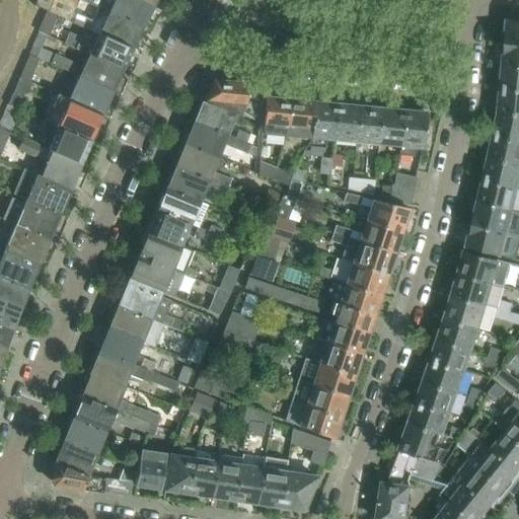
[(47,11),(51,0),(38,0),(35,6),(47,11)]
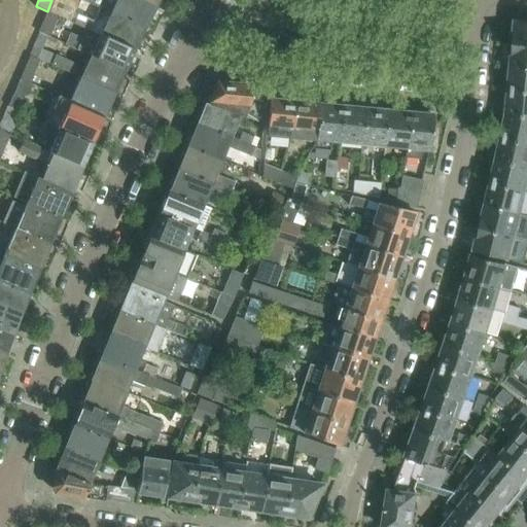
[(79,0),(51,0),(47,11),(57,14),(70,20),(79,0)]
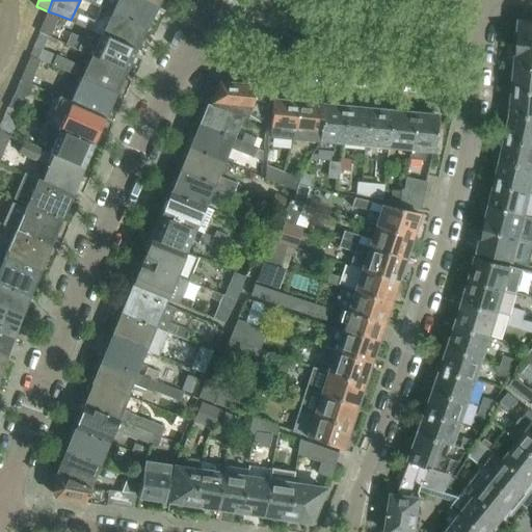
[(157,7),(141,0),(85,0),(111,10),(145,27),(147,27),(157,7)]
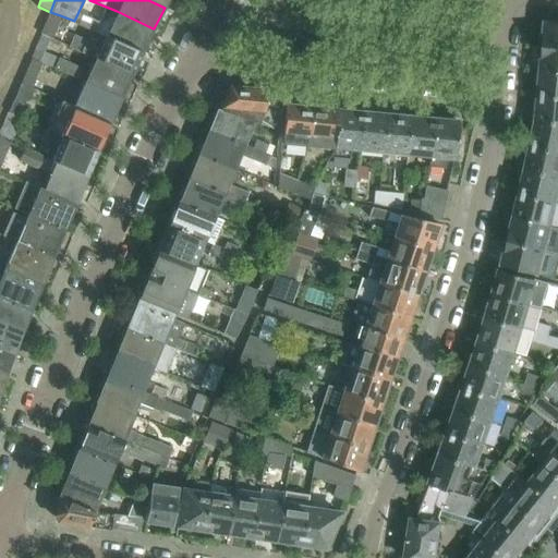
[(153,28),(117,11),(111,23),(83,10),(76,23),(106,36),(142,52),(153,28)]
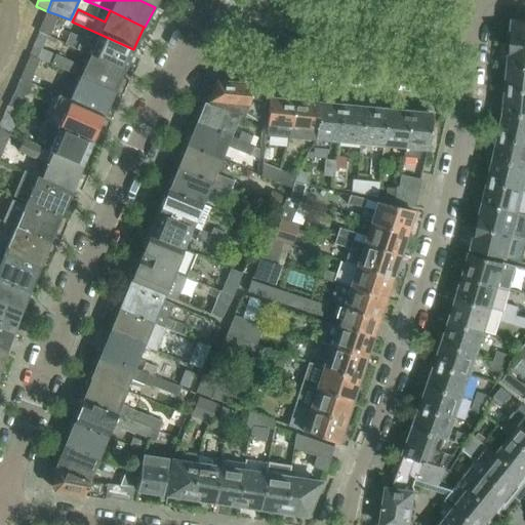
[(44,18),(39,32),(46,36),(52,23),(44,18)]
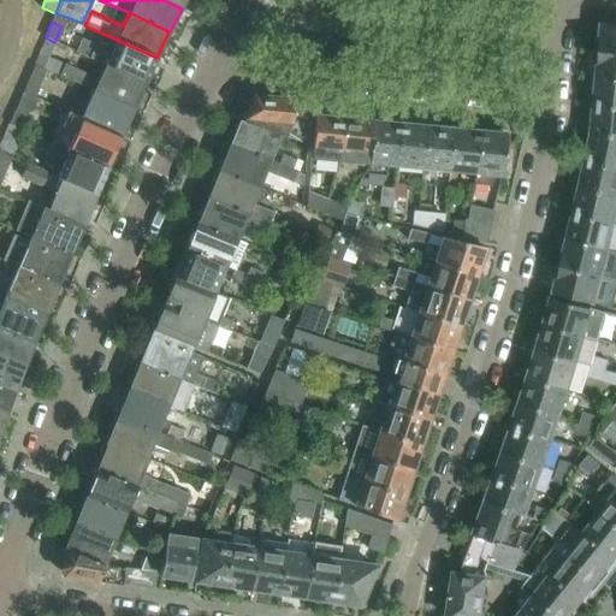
[(615,52),(615,23),(603,23),(602,36),(599,37),(598,46),(600,48),(600,51),(615,52)]
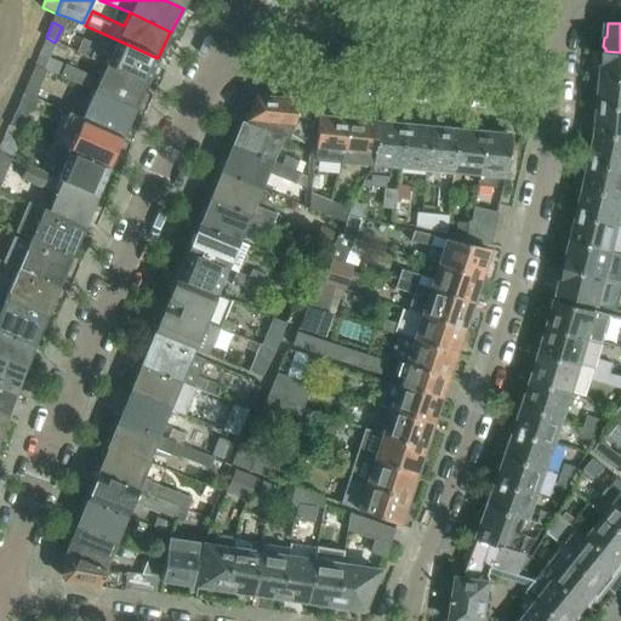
[(134,110),(147,84),(106,64),(100,79),(50,56),(55,43),(45,38),(34,64),(47,70),(93,92),(134,110)]
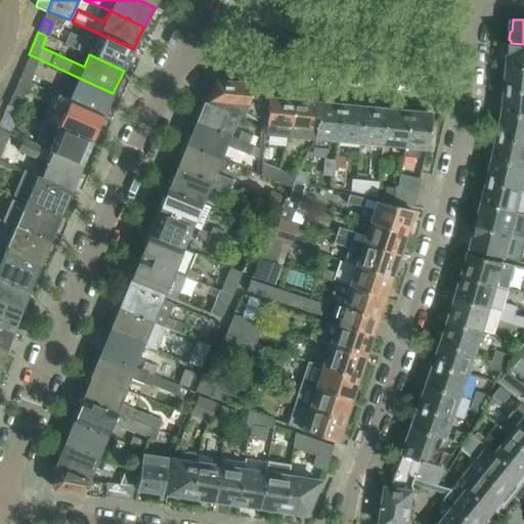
[(133,49),(99,34),(94,44),(81,39),(82,37),(70,32),(64,43),(89,54),(124,71),(133,49)]
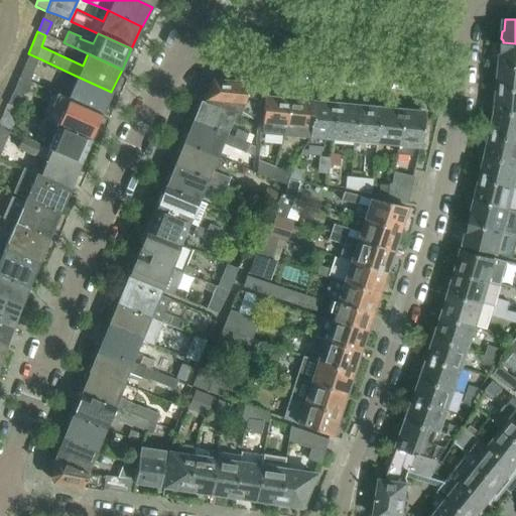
[(515,67),(515,43),(503,42),(503,44),(501,45),(500,52),(502,54),(501,66),(515,67)]
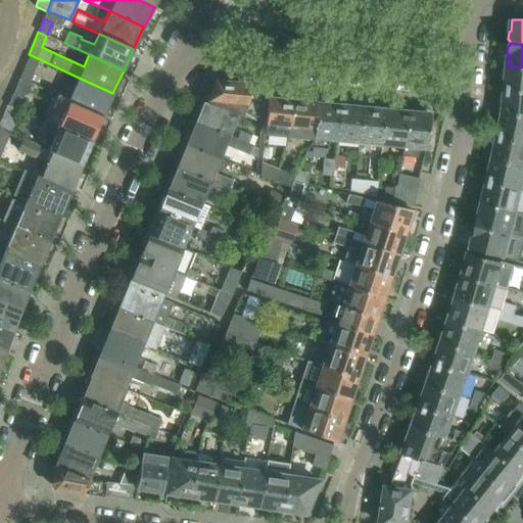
[(29,54),(18,77),(30,82),(40,59),(29,54)]
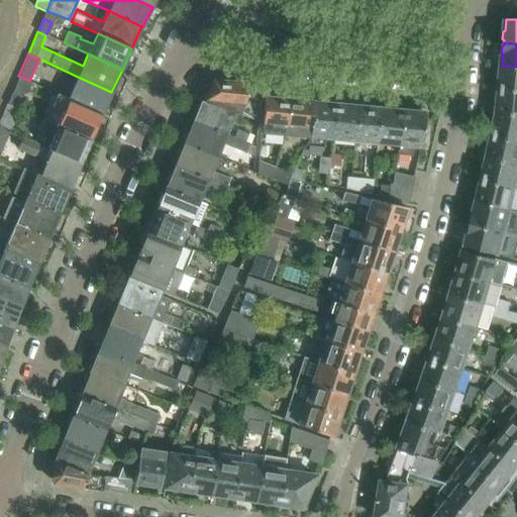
[(516,89),(516,67),(502,66),(501,76),(499,78),(498,84),(500,86),(500,88),(516,89)]
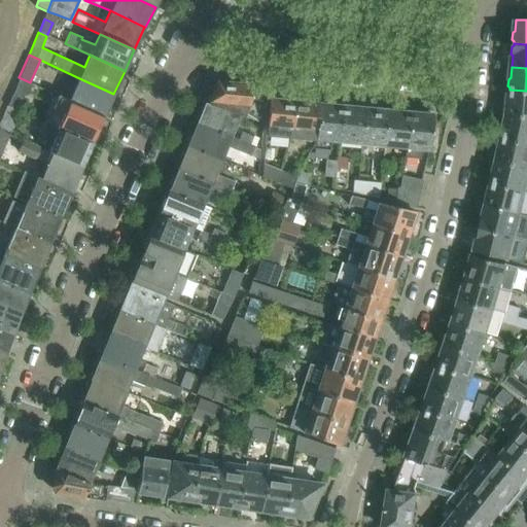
[(20,111),(33,83),(19,77),(7,105),(20,111)]
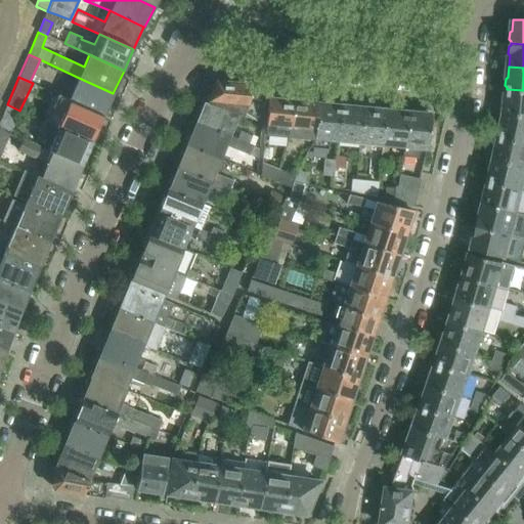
[(103,115),(113,93),(79,78),(69,99),(103,115)]
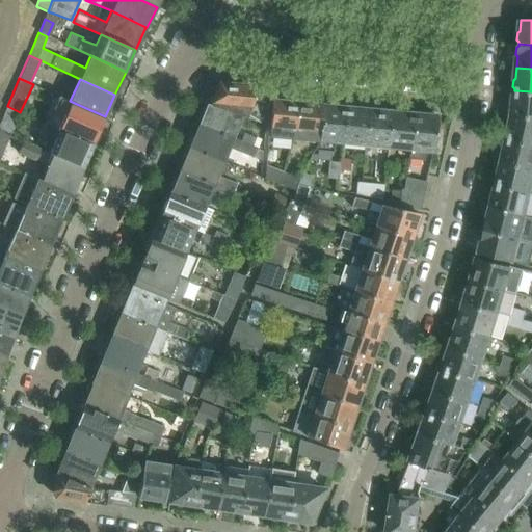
[(266,124),(269,87),(223,84),(216,86),(210,103),(242,115),(266,124)]
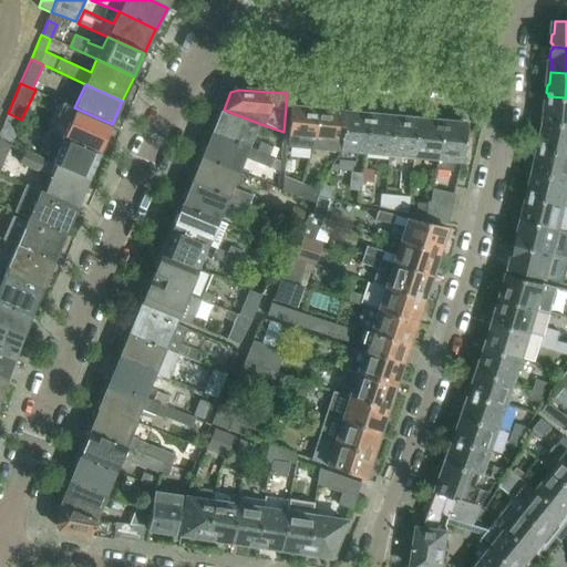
[(566,123),(566,98),(548,96),(548,100),(545,101),(544,109),(547,111),(545,121),(566,123)]
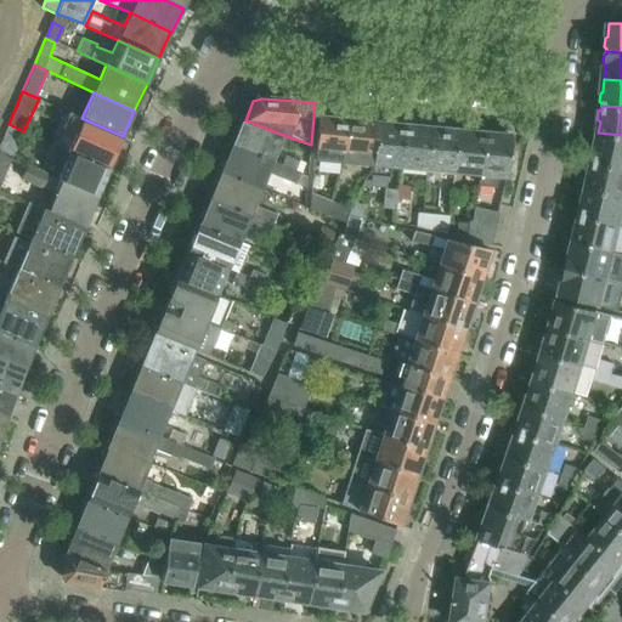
[(123,136),(82,118),(69,112),(63,126),(74,133),(67,150),(67,151),(107,169),(123,136)]
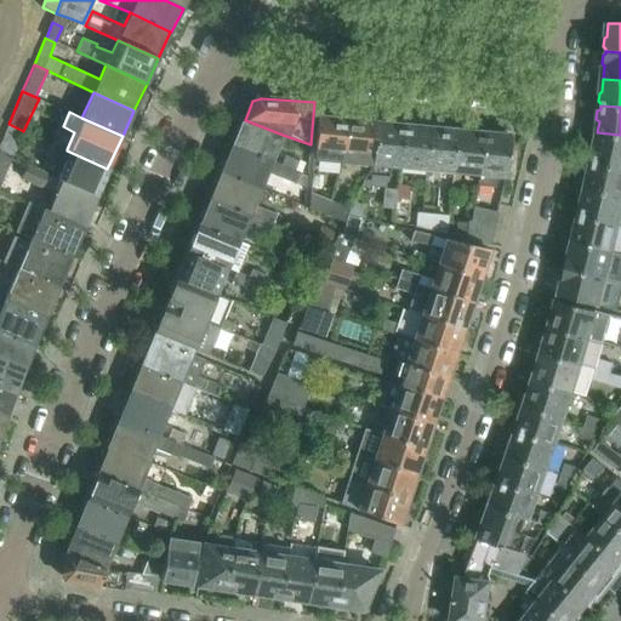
[(343,159),(347,118),(334,117),(332,119),(318,118),(314,157),(326,158),(343,159)]
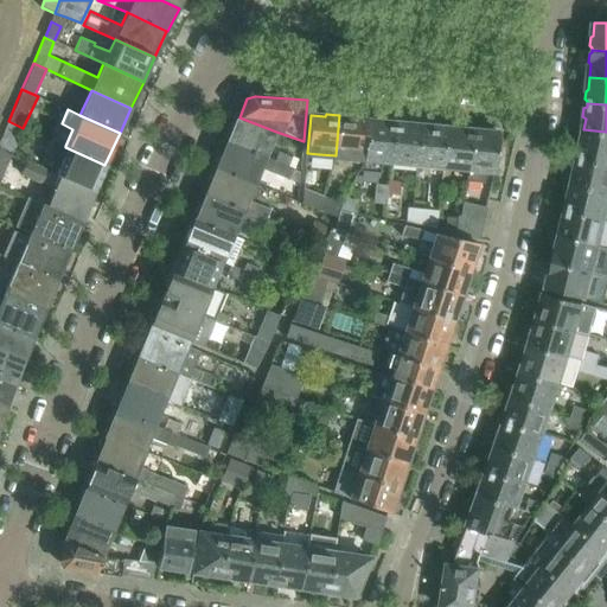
[(364,158),(368,120),(351,119),(351,116),(339,115),(336,155),(364,158)]
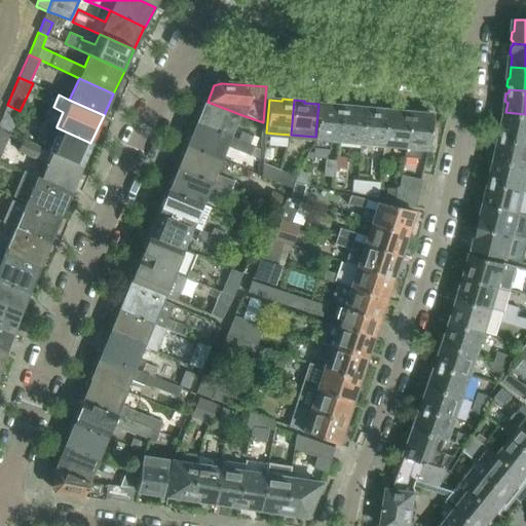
[(253,136),(234,126),(239,114),(208,102),(207,104),(203,102),(198,114),(200,115),(197,123),(260,149),(261,139),(254,135),(253,136)]
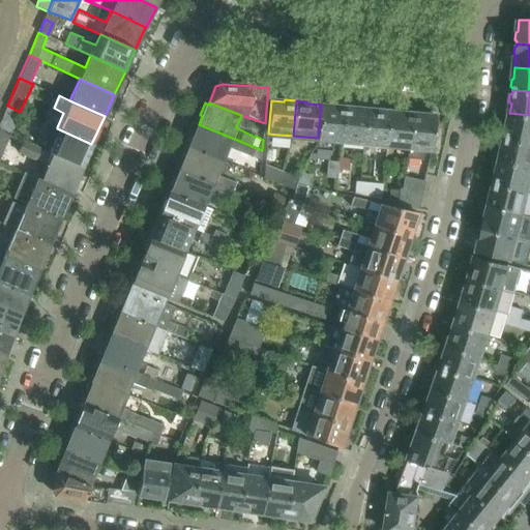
[(341,140),(344,107),(332,106),(331,104),(324,102),(323,105),(321,105),(318,138),(319,138),(314,148),(331,150),(332,140),(341,140)]
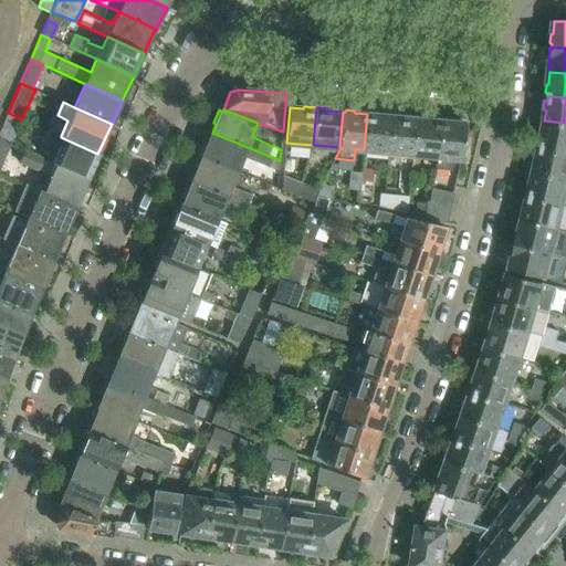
[(11,143),(21,119),(8,113),(0,129),(0,138),(10,144),(11,143)]
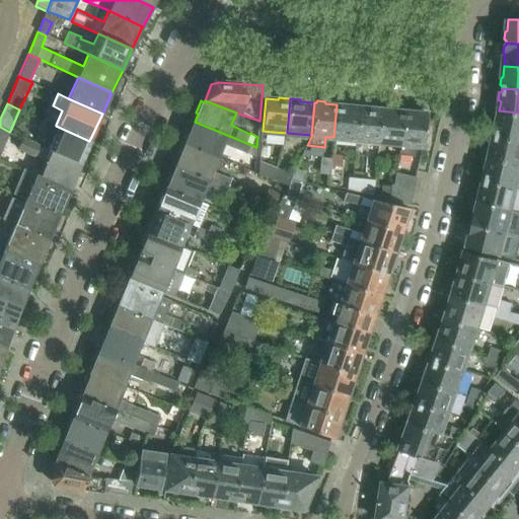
[(356,139),(359,106),(357,106),(356,104),(348,103),(347,105),(337,104),(334,137),(356,139)]
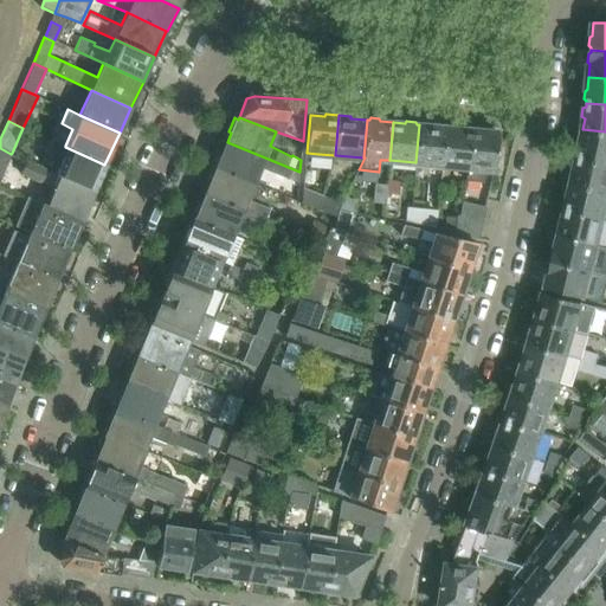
[(442,165),(445,127),(432,126),(431,123),(423,122),(421,124),(419,124),(416,162),(442,165)]
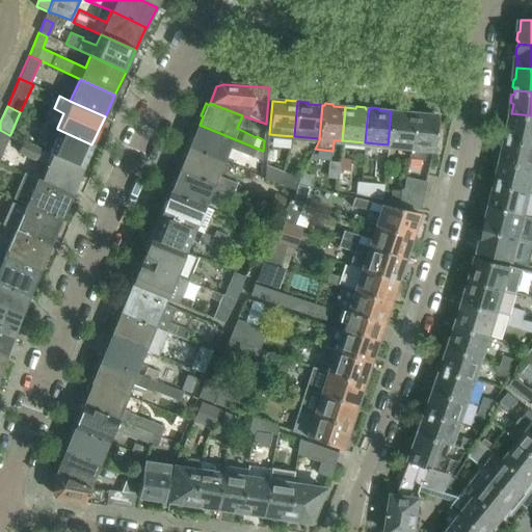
[(410,147),(414,113),(411,113),(410,111),(402,110),(401,112),(391,111),(388,144),(410,147)]
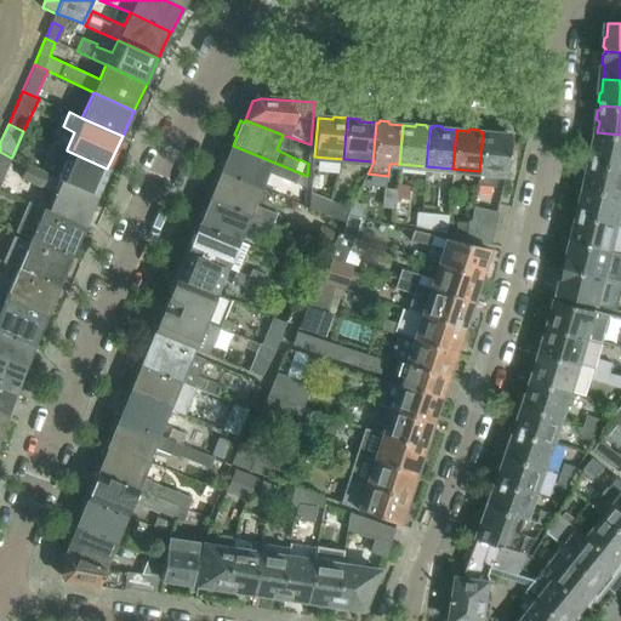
[(506,175),(510,135),(496,134),(495,131),(486,131),(485,134),(483,132),(479,171),(478,184),(494,186),(495,175),(506,175)]
